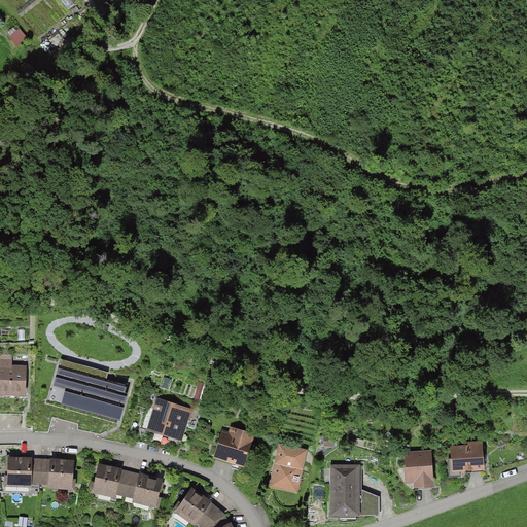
[(22,27),(11,35),(19,44),(29,36),(22,27)]
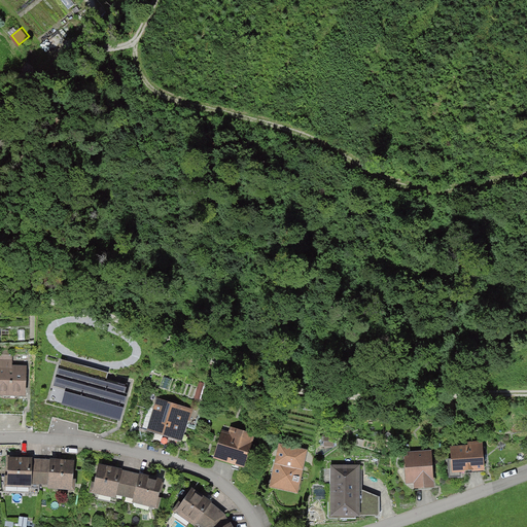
[(133,380),(62,359),(55,385),(65,388),(61,405),(121,421),(133,380)]
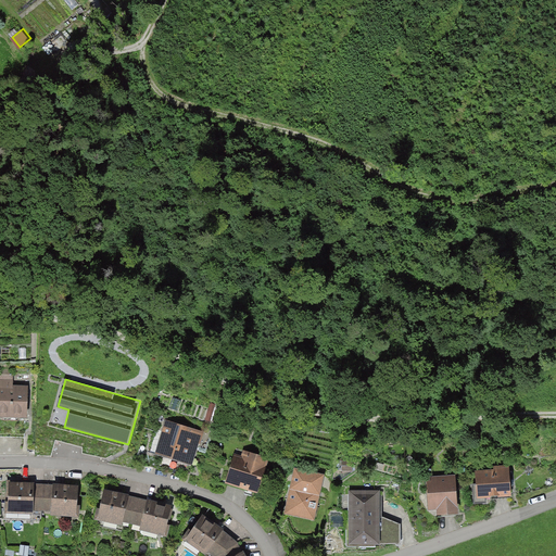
[(13,381),(0,380),(0,419),(27,420),(29,387),(13,387),(13,381)]
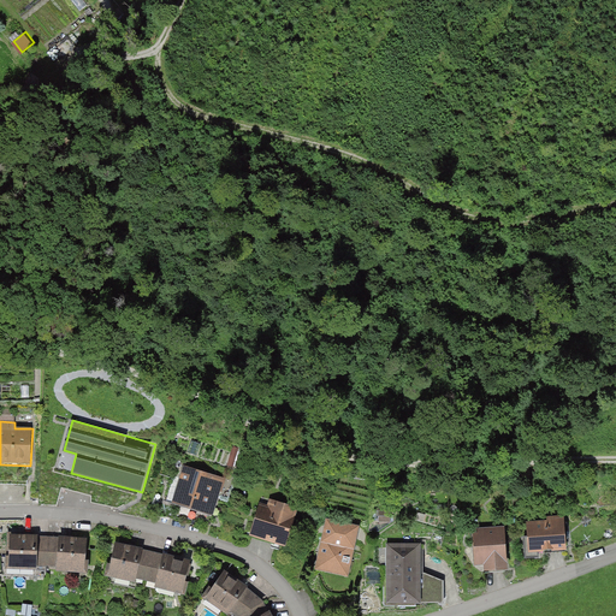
[(225,480),(184,468),(172,504),(214,517),(225,480)]
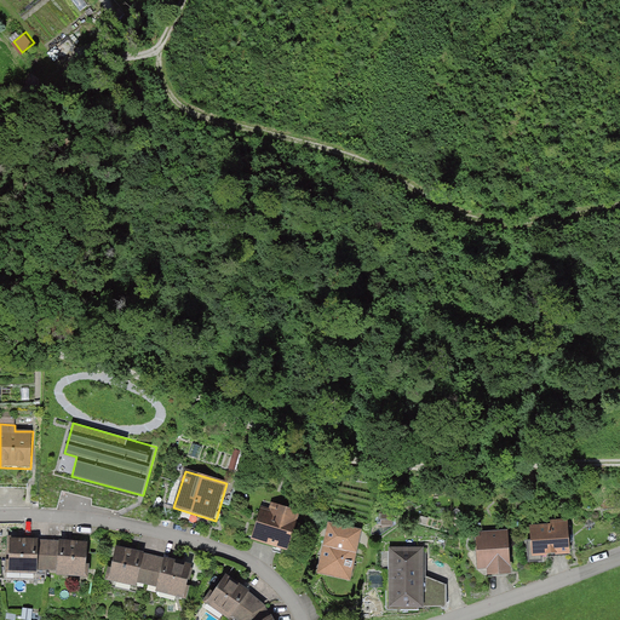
[(269,510),(262,507),(252,539),(288,551),(300,512),(270,503),(269,510)]
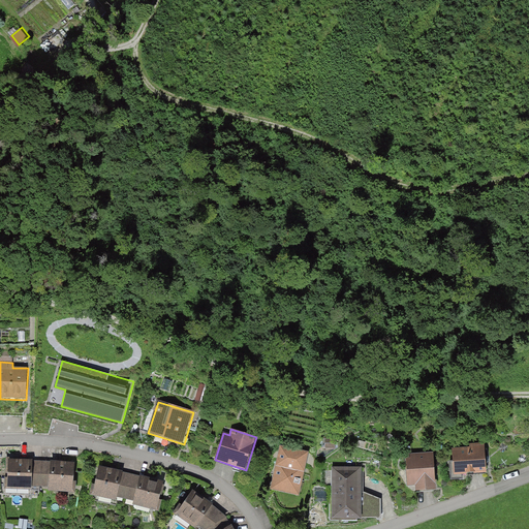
[(470,447),(453,448),(455,474),(488,472),(486,442),(470,444),(470,447)]
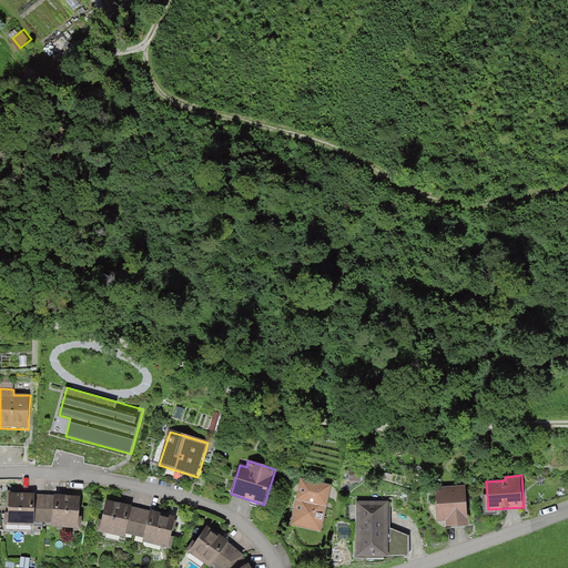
[(333,486),(302,479),(292,526),(322,534),(333,486)]
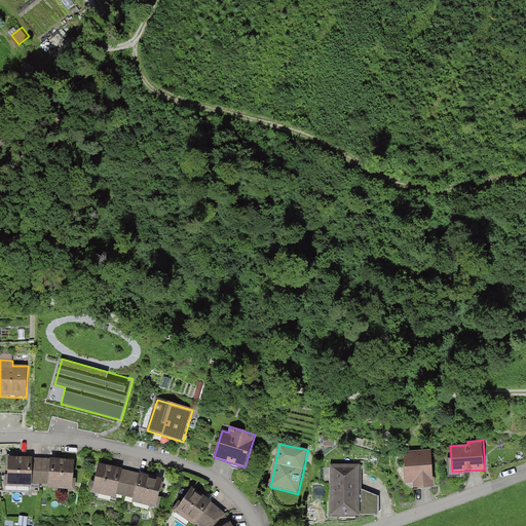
[(431,450),(404,452),(406,484),(414,483),(415,487),(435,486),(431,450)]
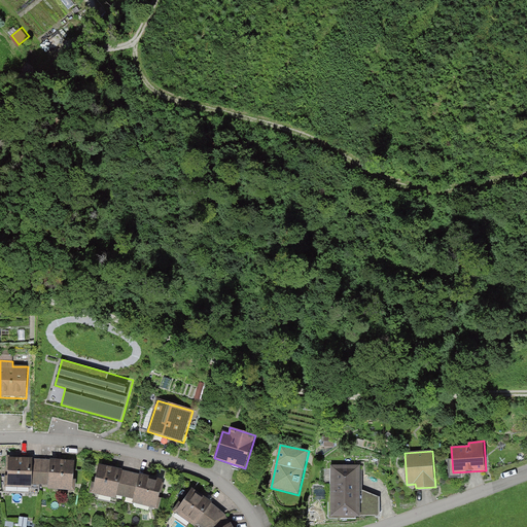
[(74,460),(9,458),(8,487),(32,488),(32,485),(47,486),(47,489),(73,490),(74,460)]
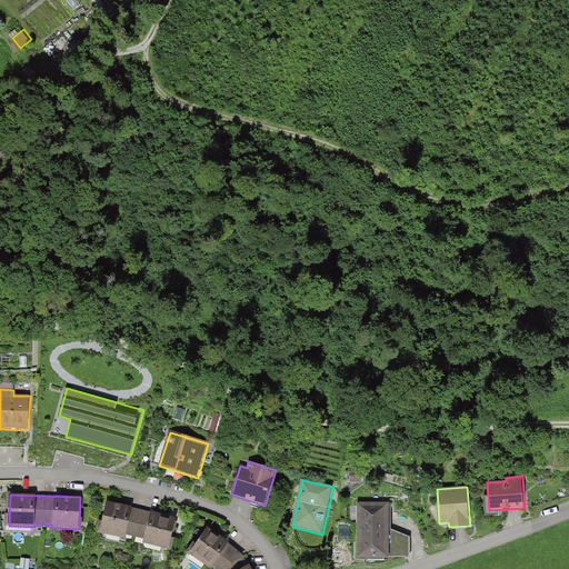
[(180,519),(108,501),(99,533),(125,540),(126,533),(145,539),(142,543),(171,551),(180,519)]
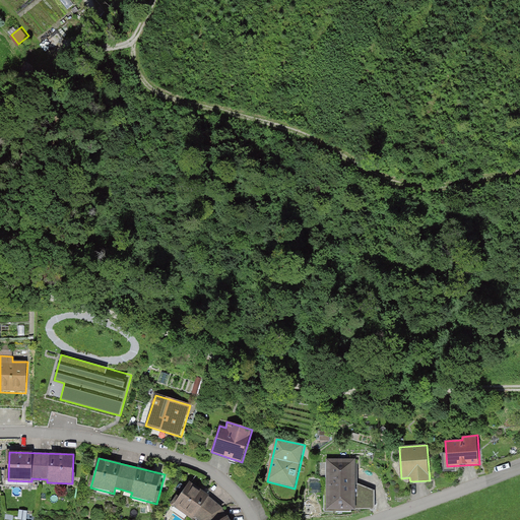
[(356,459),(326,458),(325,511),(355,512),(356,459)]
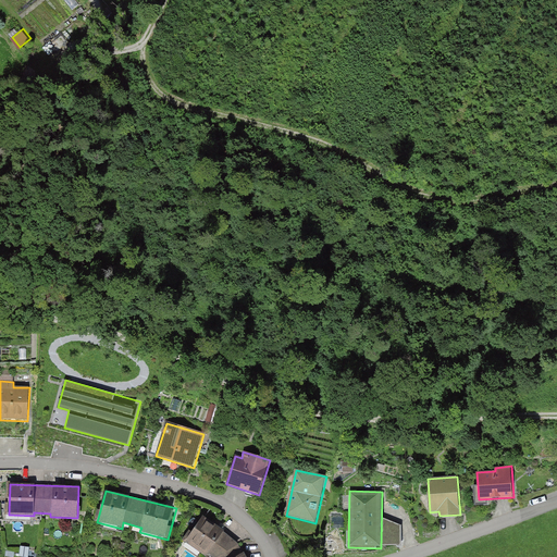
[(238,542),(203,516),(185,543),(206,556),(247,556),(246,553),(242,555),(238,542)]
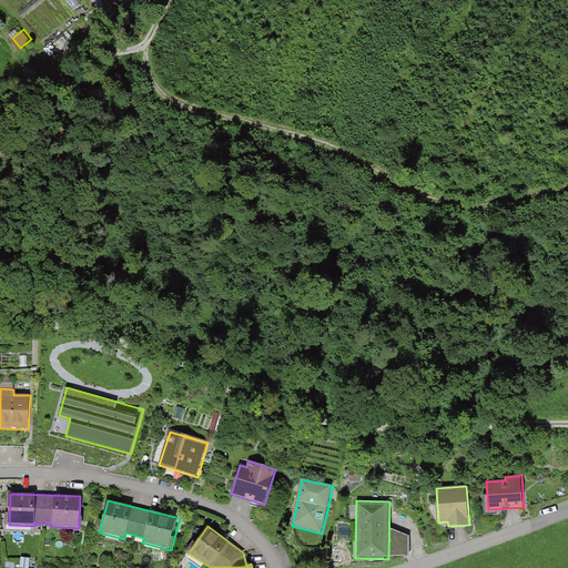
[(29,567),(30,559),(21,558),(19,567),(29,567)]
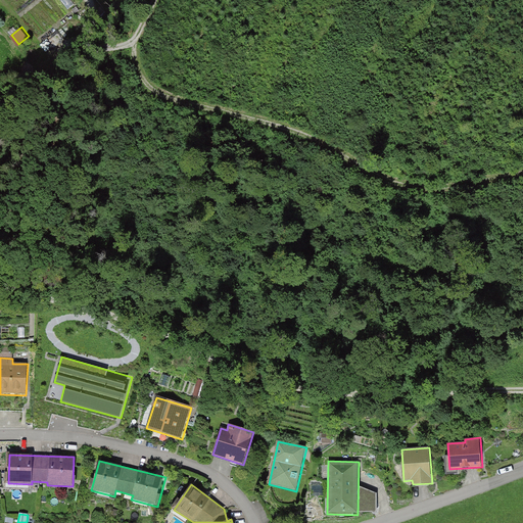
All buildings are outlined.
